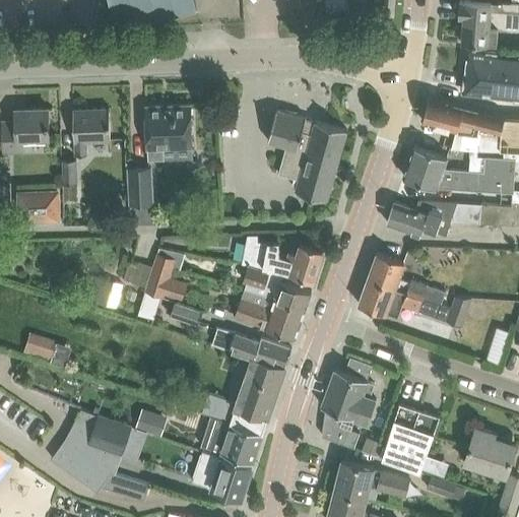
[(109,0),(114,27),(196,12),(193,0),(109,0)]
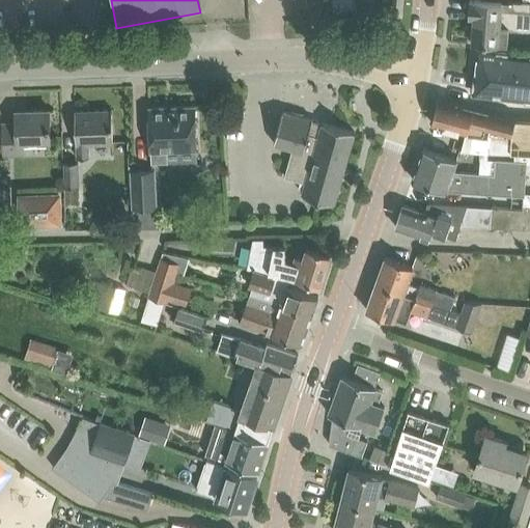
[(507,48),(508,32),(529,33),(529,4),(508,3),(508,2),(482,1),(482,2),(474,1),(474,3),(469,2),(468,19),(473,19),(471,45),(507,48)]
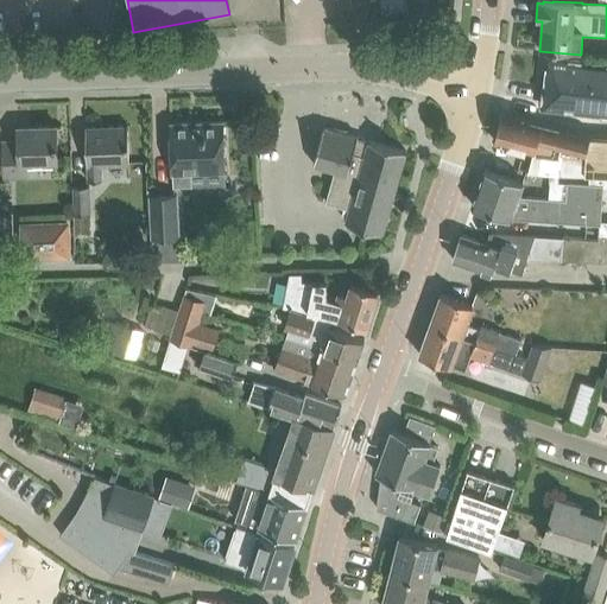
[(374,4),(375,23),(403,21),(403,2),(374,4)]
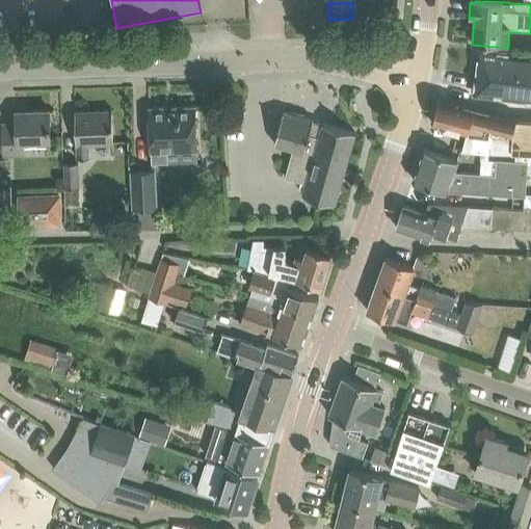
[(474,97),(494,100),(530,103),(530,59),(479,53),(474,97)]
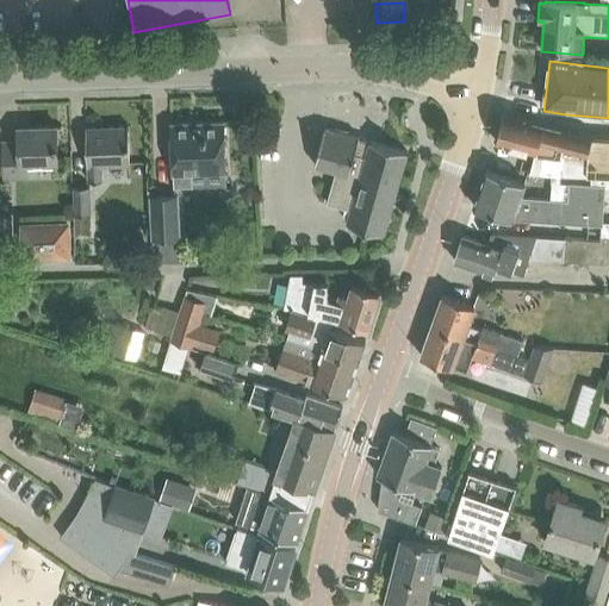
[(503,114),(495,144),(535,155),(529,176),(557,177),(585,179),(604,180),(608,179),(608,141),(592,139),(592,138),(526,120),(503,114)]
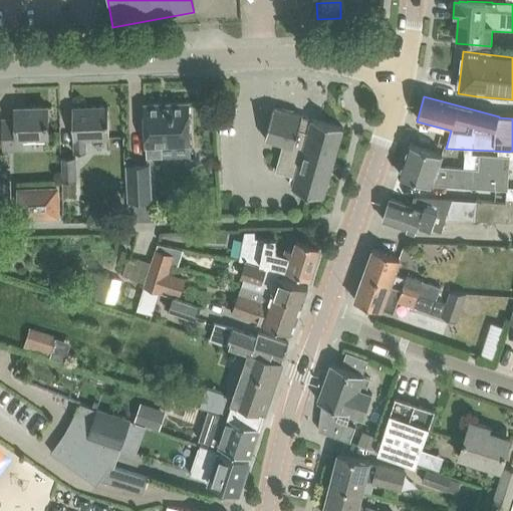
[(188,105),(144,107),(146,161),(162,160),(162,149),(189,148),(188,105)]
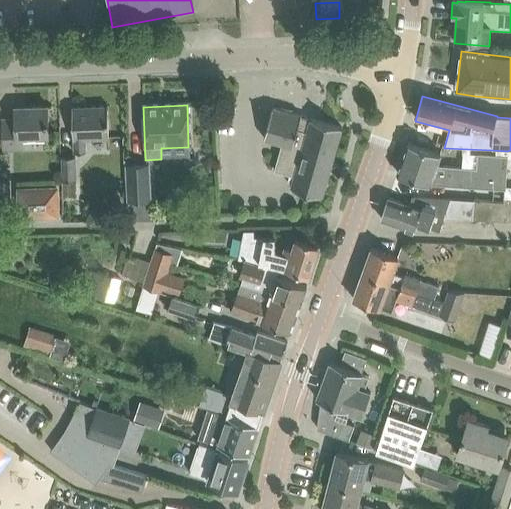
[(15,121),(2,122),(3,151),(21,151),(21,139),(48,138),(47,108),(14,109),(15,121)]
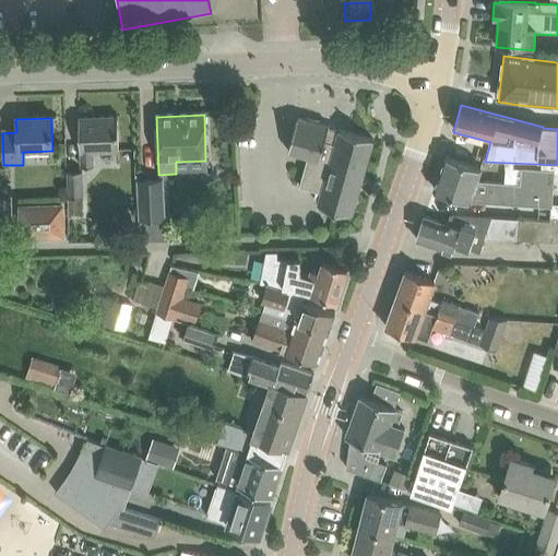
[(117,118),(78,120),(80,169),(93,169),(92,154),(118,154),(117,118)]
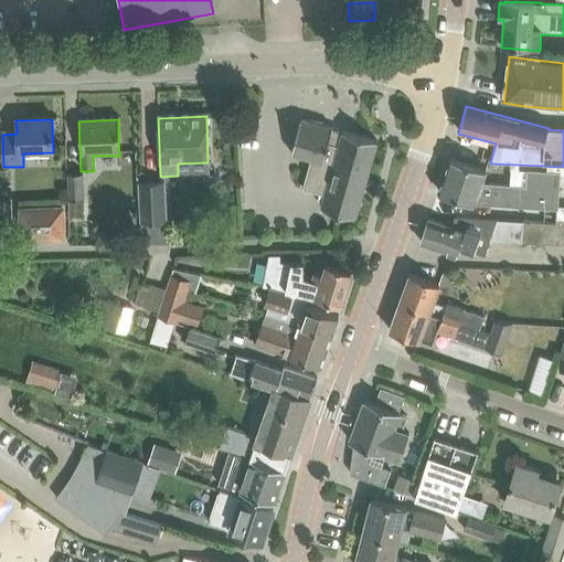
[(325,197),(320,210),(354,220),(376,144),(300,122),(290,156),(310,161),(301,191),(325,197)]
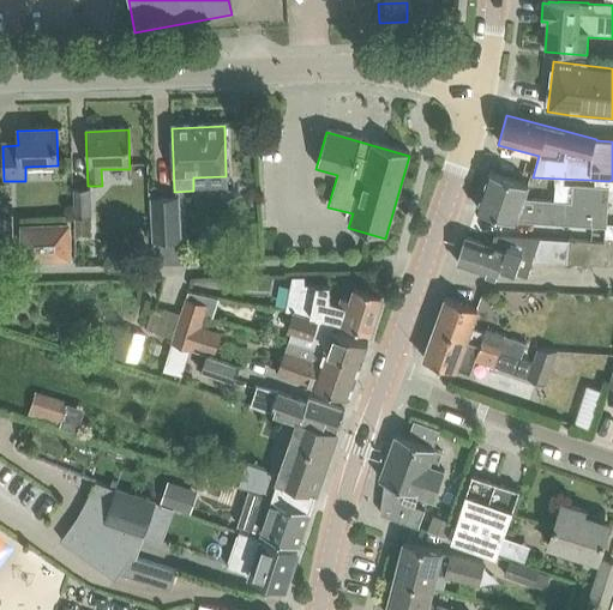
[(571,186),(570,204),(524,199),(528,187),(488,174),(476,211),(515,224),(605,228),(607,192),(607,188),(571,186)]
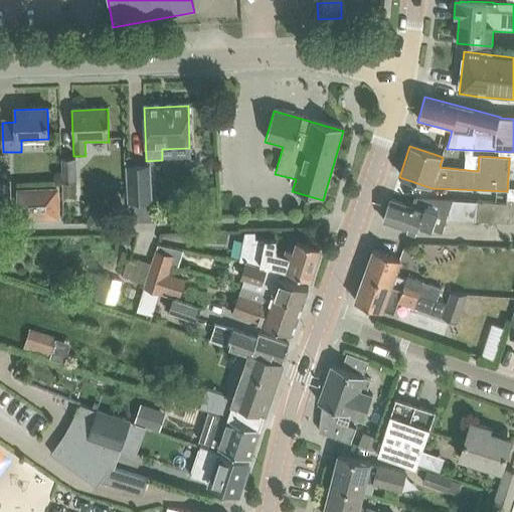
[(75,160),(61,160),(62,200),(75,200),(74,184),(75,184),(75,160)]
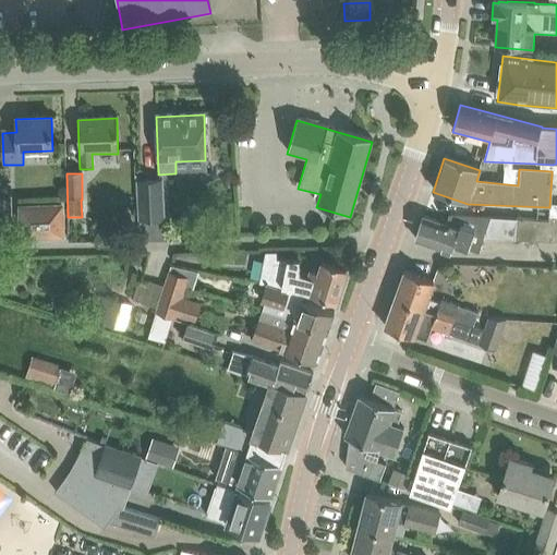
[(161,183),(137,184),(138,221),(141,243),(164,242),(164,220),(161,183)]
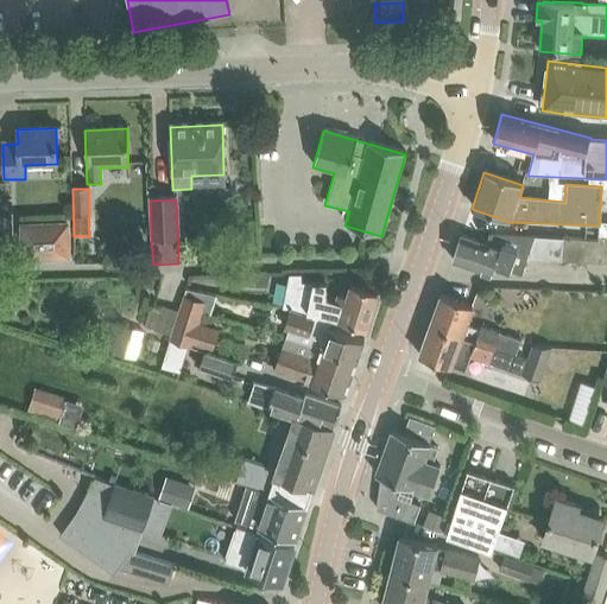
[(12,217),(0,217),(0,255),(11,256),(12,217)]
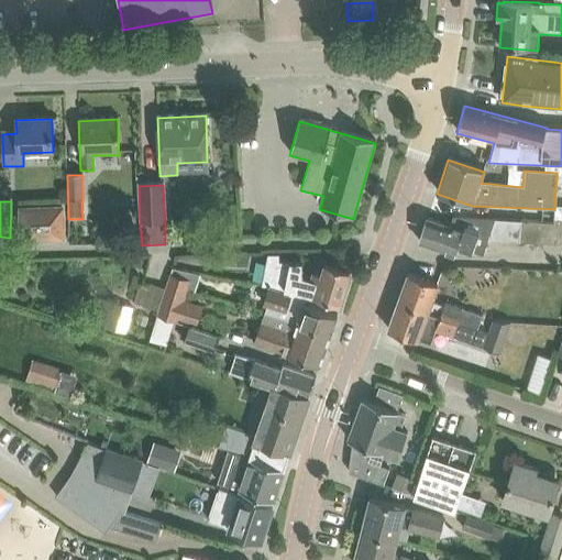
[(62,210),(21,211),(21,241),(62,240),(62,210)]
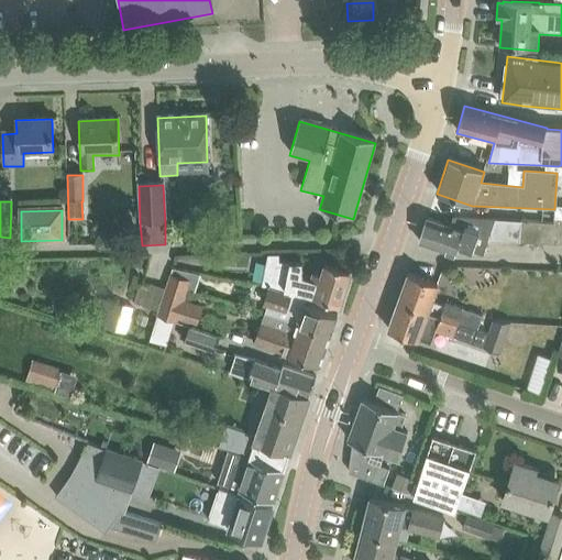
[(427,220),(419,244),(440,251),(455,256),(459,249),(483,257),(488,242),(518,242),(519,222),(495,221),(453,218),(450,228),(448,227),(427,220)]
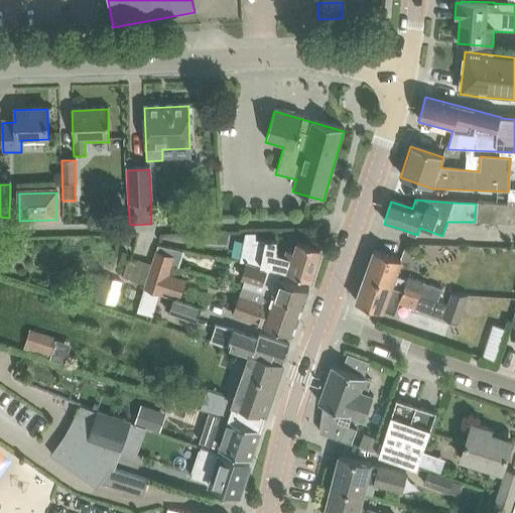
[(476,204),(475,222),(514,224),(514,203),(507,203),(507,204),(507,207),(478,204),(476,204)]
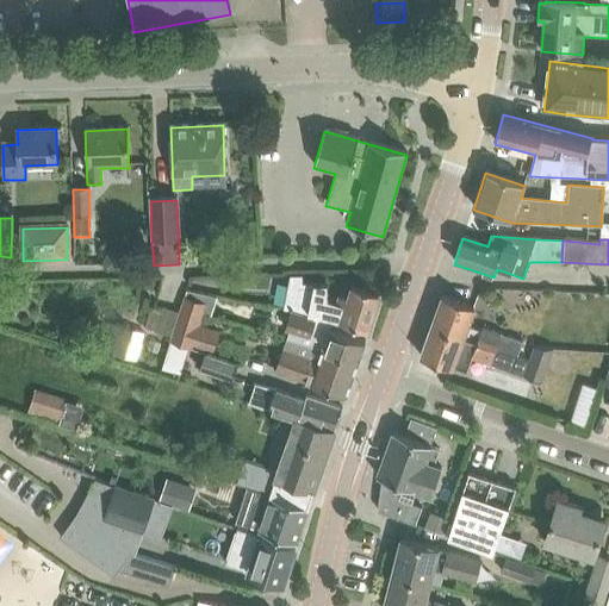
[(302,277),(290,279),(284,312),(331,320),(346,325),(368,332),(379,295),(352,287),(348,299),(339,295),(336,304),(327,301),(327,286),(302,286),(302,277)]
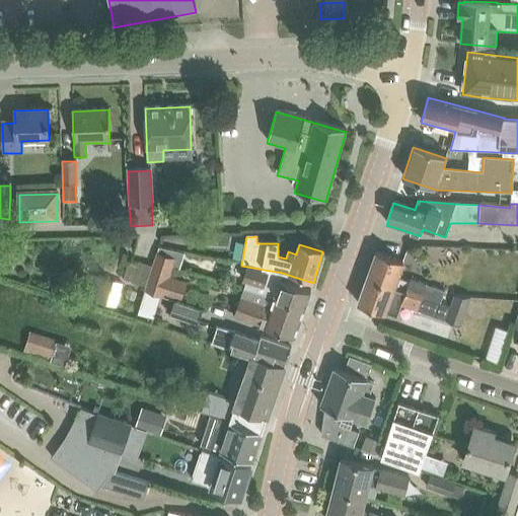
[(156,252),(153,264),(166,268),(166,267),(167,267),(171,258),(156,252)]
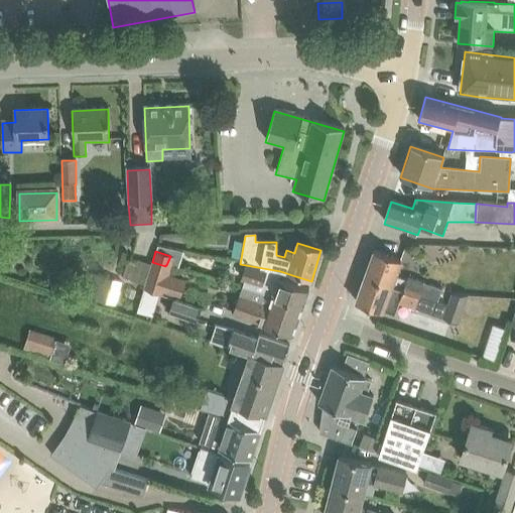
[(406,282),(395,278),(400,262),(373,252),(364,278),(419,297),(436,302),(440,290),(423,284),(407,279),(406,282)]
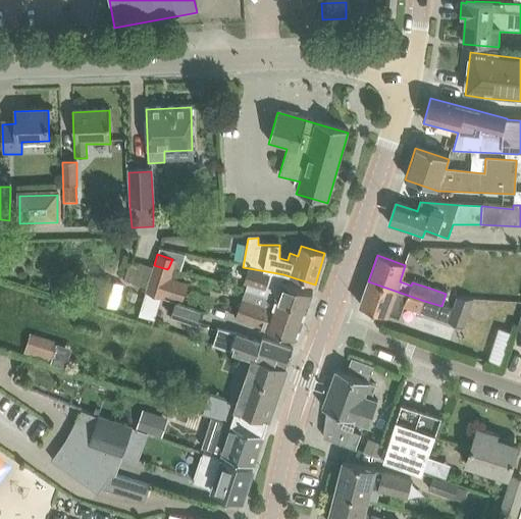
[(145,295),(160,300),(163,301),(164,298),(181,304),(188,286),(170,280),(171,276),(165,274),(167,269),(154,265),(152,270),(146,290),(145,295)]
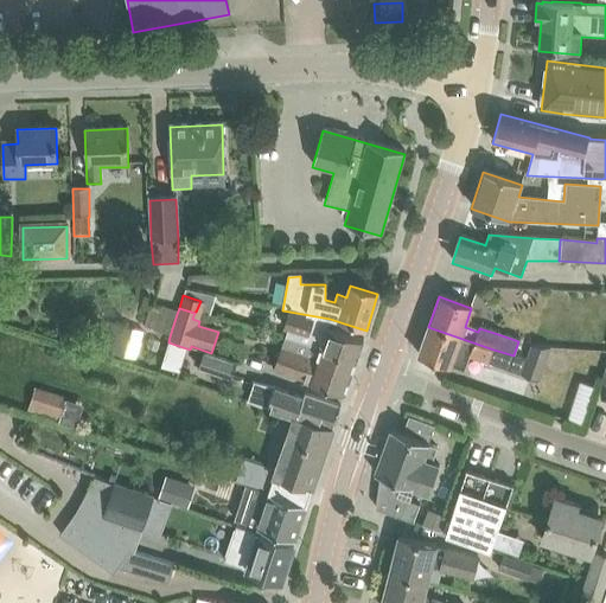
[(142,328),(170,337),(177,314),(161,309),(160,313),(148,309),(142,328)]
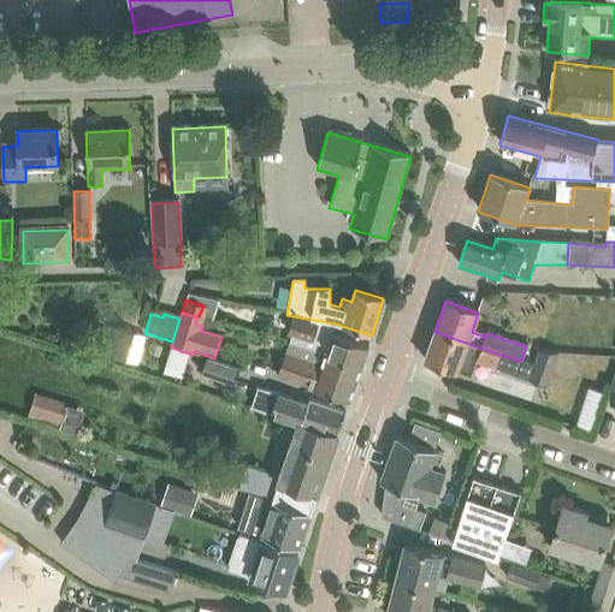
[(287,334),(290,336),(288,345),(324,356),(361,369),(368,346),(332,334),(335,328),(318,324),(317,326),(293,318),(287,334)]
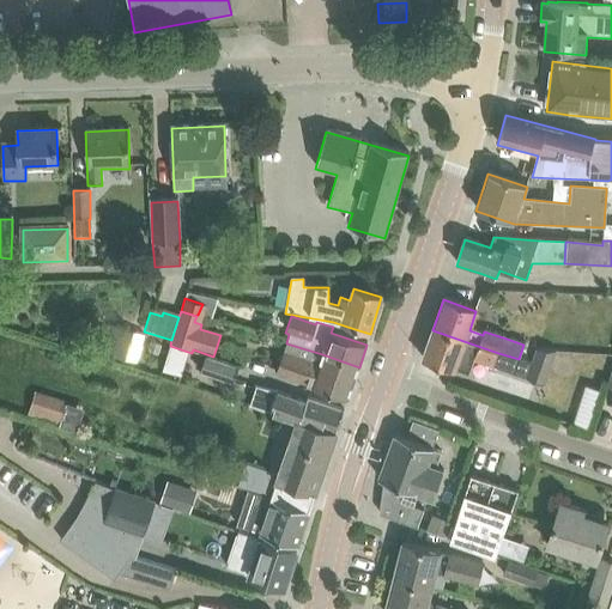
[(135,364),(143,338),(107,327),(98,354),(122,361),(123,360),(135,364)]
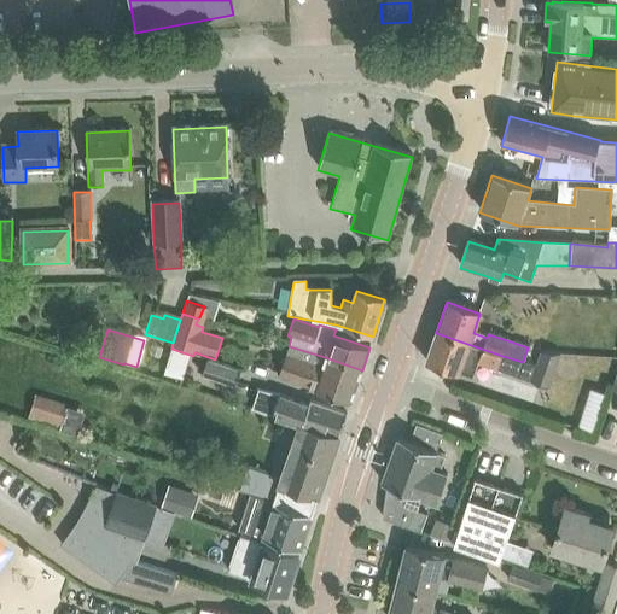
[(432,343),(425,363),(458,375),(471,380),(477,364),(518,379),(523,363),(523,362),(502,356),(436,333),(432,343)]
